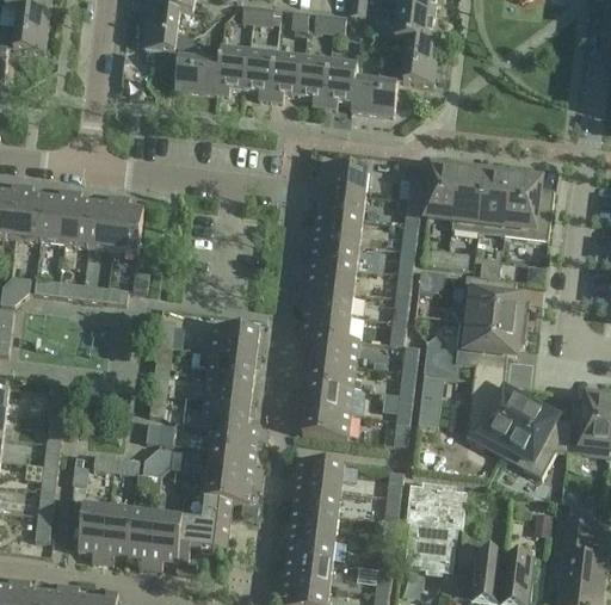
[(5,0),(4,6),(18,8),(16,19),(48,23),(50,0),(5,0)]
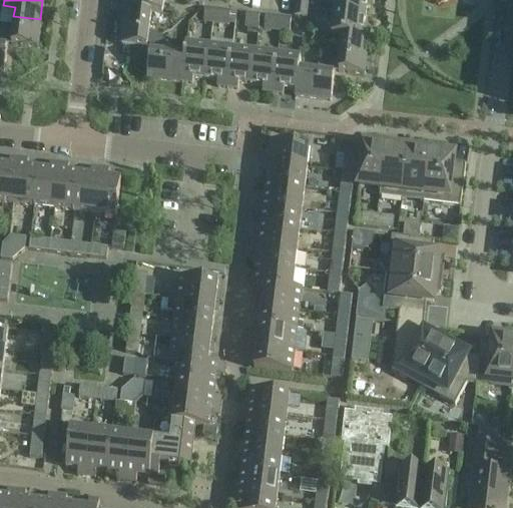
[(161,11),(162,0),(126,0),(124,12),(150,15),(150,10),(161,11)]
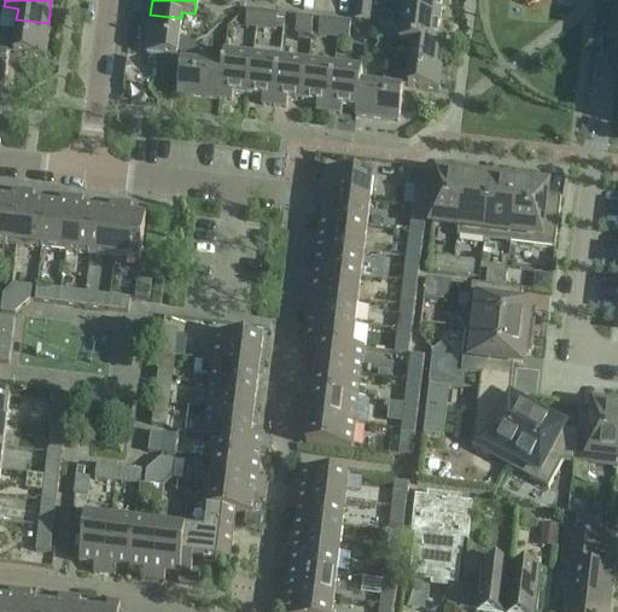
[(369,17),(372,1),(356,0),(354,15),(369,17)]
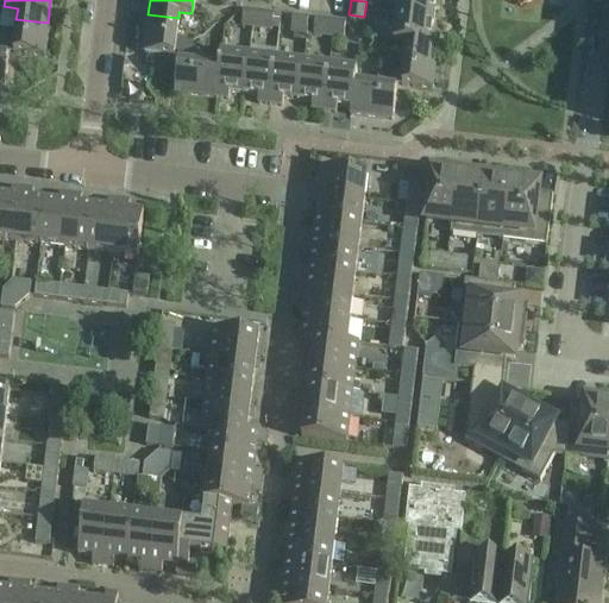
[(443,1),(443,0),(399,0),(397,11),(434,14),(435,0),(443,1)]
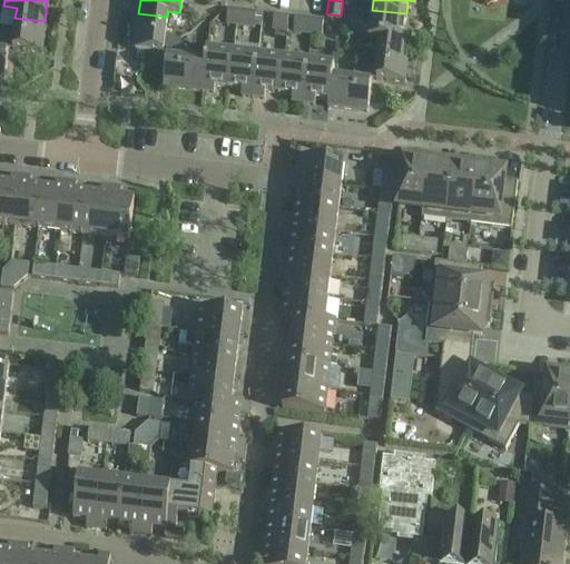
[(239,22),(242,7),(227,6),(226,20),(239,22)]
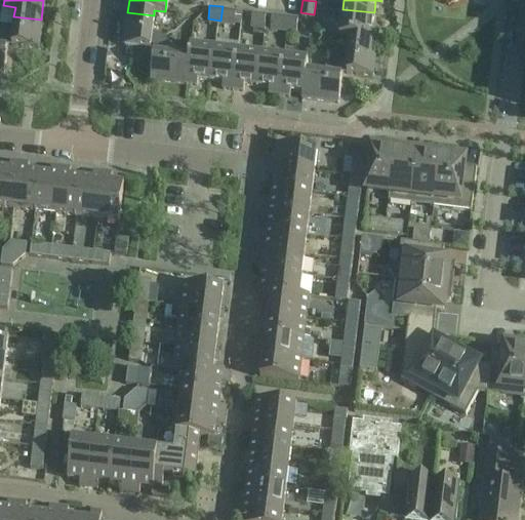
[(223,6),(220,21),(234,22),(236,8),(223,6)]
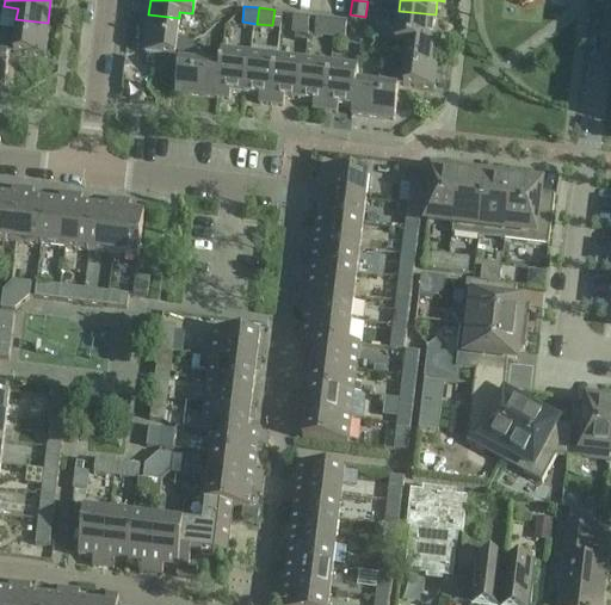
[(433,30),(436,14),(399,11),(395,38),(408,39),(408,47),(439,50),(442,31),(433,30)]
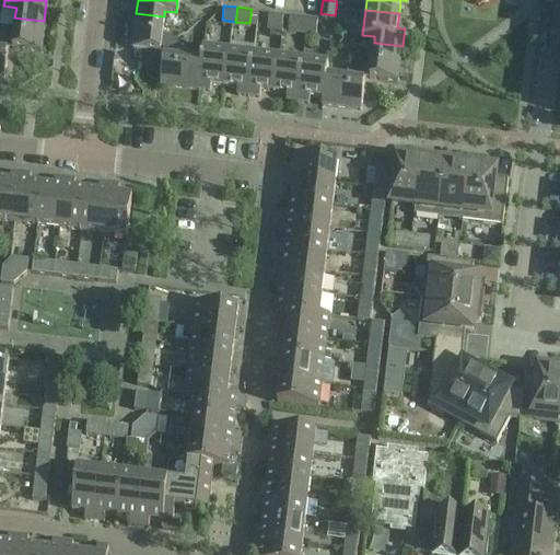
[(280,34),(281,27),(282,12),(268,11),(267,26),(269,26),(269,33),(280,34)]
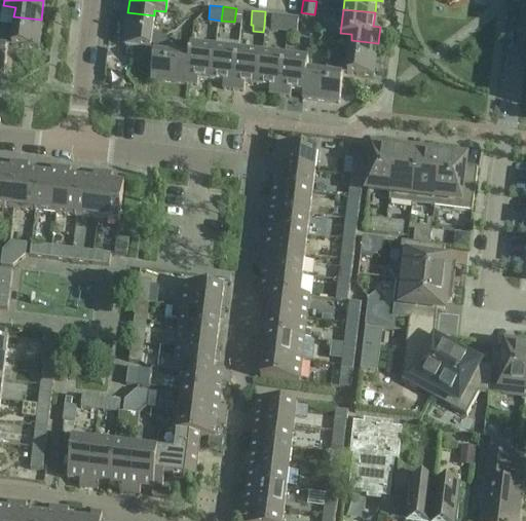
[(152,29),(154,15),(127,12),(123,42),(154,46),(166,36),(161,30),(152,29)]
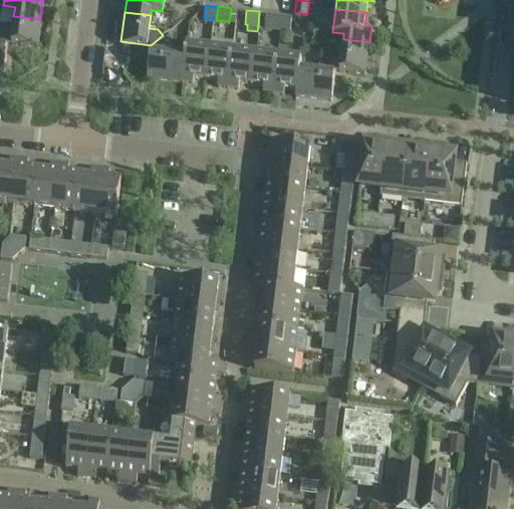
[(276,26),(278,13),(265,12),(264,24),(276,26)]
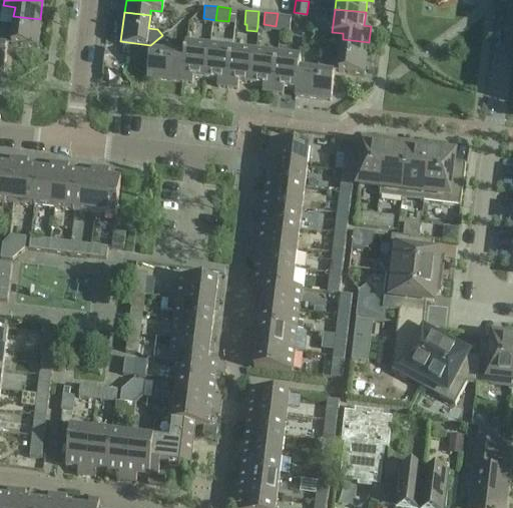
[(278,13),(276,26),(289,28),(291,15),(278,13)]
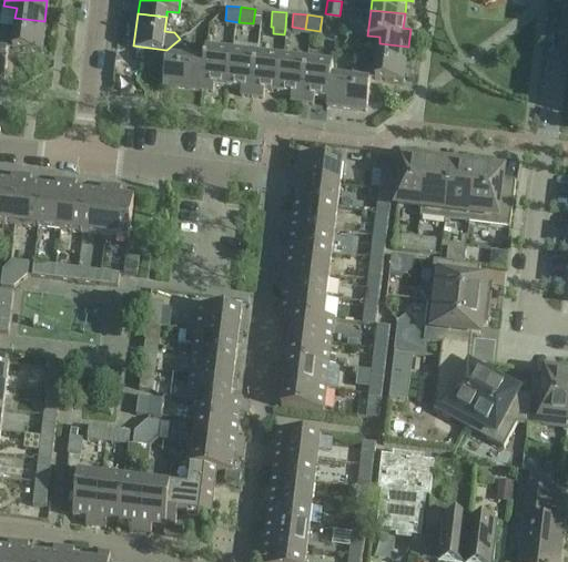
[(41,49),(44,21),(14,18),(13,28),(4,27),(0,29),(0,34),(8,44),(41,49)]
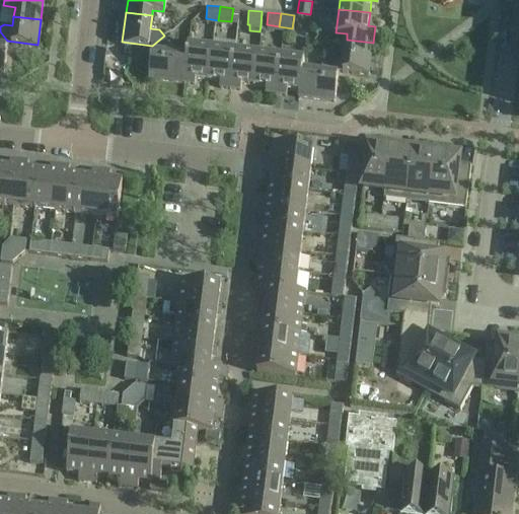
[(177,80),(180,54),(168,53),(169,43),(164,35),(152,46),(148,76),(177,80)]
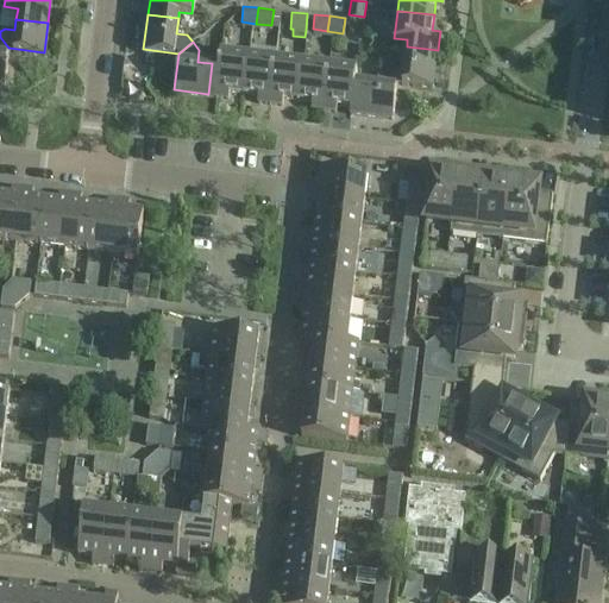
[(433,85),(438,50),(407,46),(405,62),(393,61),(385,67),(396,80),(433,85)]
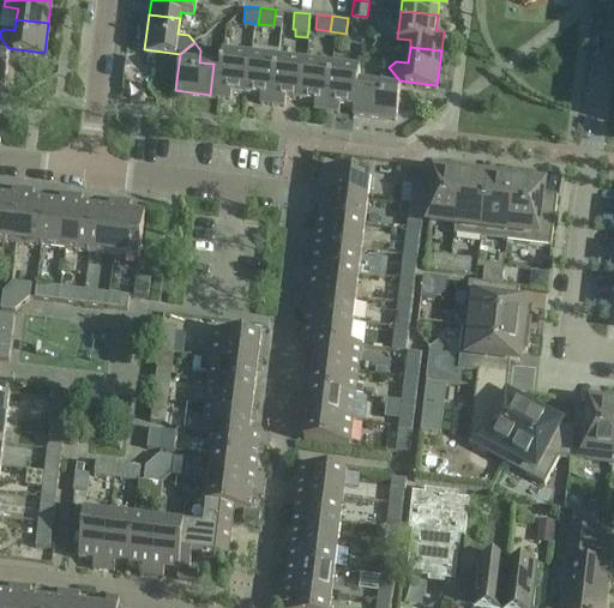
[(246,91),(251,54),(222,50),(221,65),(214,64),(210,95),(230,97),(232,89),(246,91)]
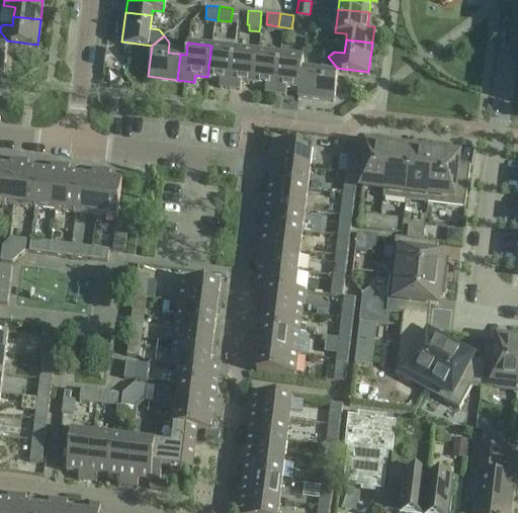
[(230,86),(234,49),(211,46),(207,77),(220,78),(220,84),(230,86)]
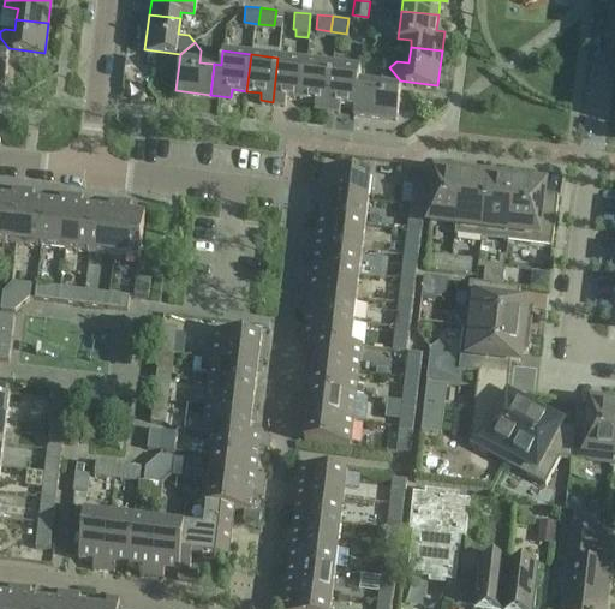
[(300,97),(305,61),(278,58),(273,102),(285,103),(286,96),(300,97)]
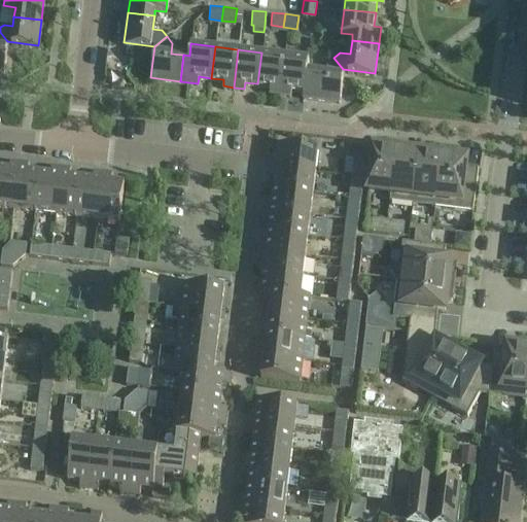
[(280,93),(285,55),(261,53),(257,83),(271,85),(270,92),(280,93)]
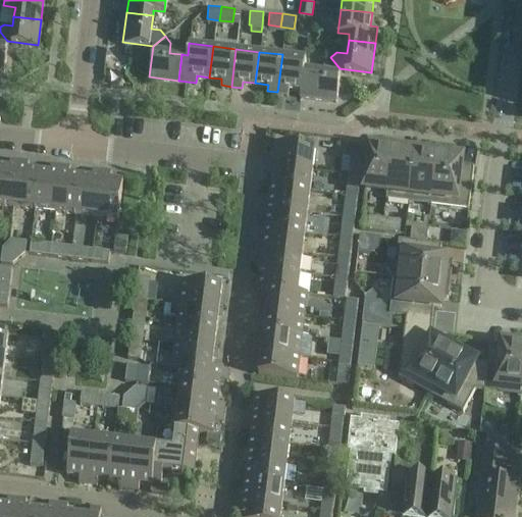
[(307,96),(310,69),(305,69),(306,57),(282,54),(277,92),(288,93),(289,87),(301,89),(300,95),(307,96)]
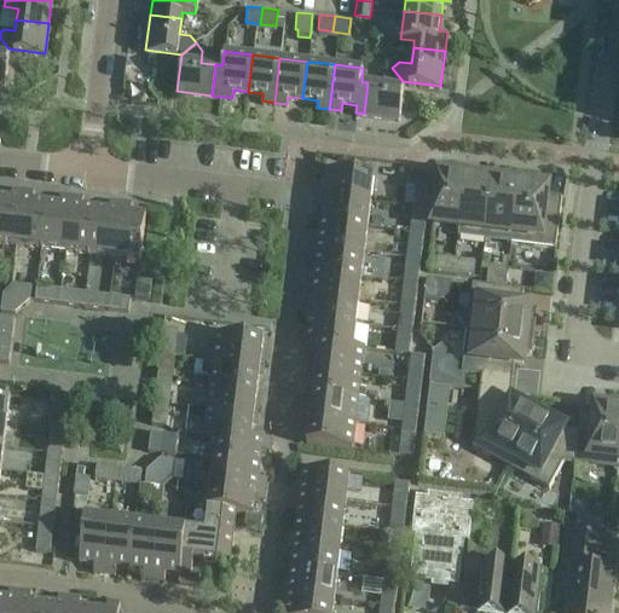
[(399,117),(403,81),(392,68),(383,74),(382,85),(368,82),(364,114),(399,117)]
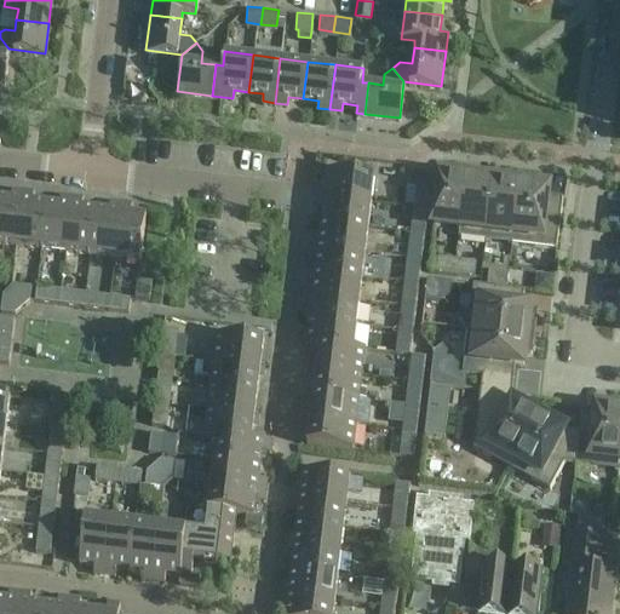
[(440,171),(434,221),(459,224),(466,167),(452,166),(451,172),(440,171)]
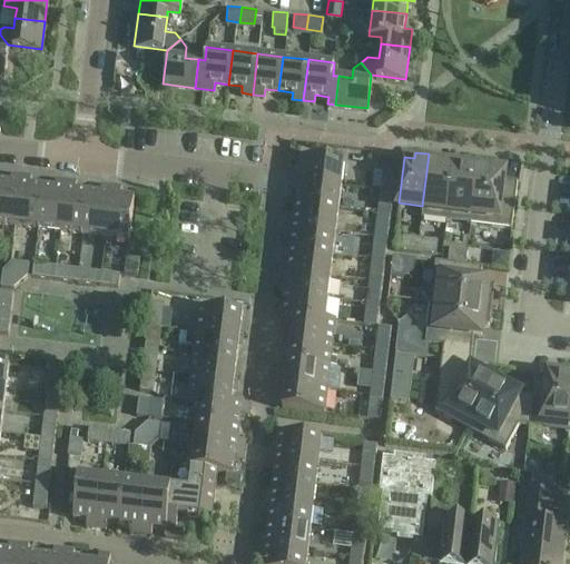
[(291,176),(342,182),(344,159),(302,154),(301,167),(292,166),(291,176)]
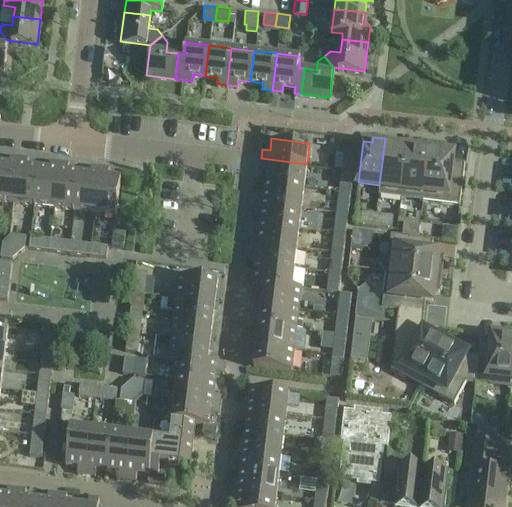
[(379,185),(378,192),(379,192),(401,195),(402,187),(407,146),(399,145),(400,140),(386,138),(385,138),(379,185)]
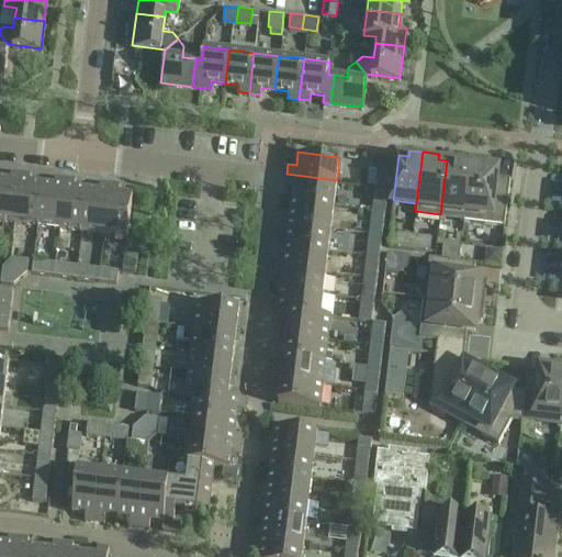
[(441,205),(440,214),(464,218),(464,209),(471,164),(471,157),(457,156),(456,162),(447,160),(441,205)]
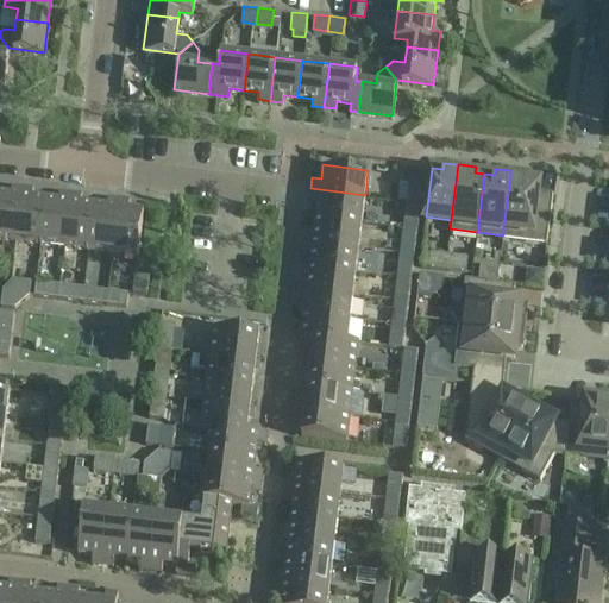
[(503,226),(503,236),(531,239),(546,240),(553,190),(537,188),(538,181),(529,180),(529,173),(510,170),(510,177),(503,226)]
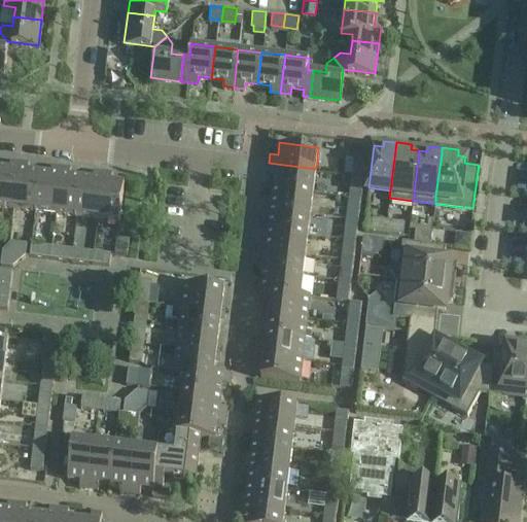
[(349,173),(363,175),(366,153),(360,152),(352,152),(349,173)]
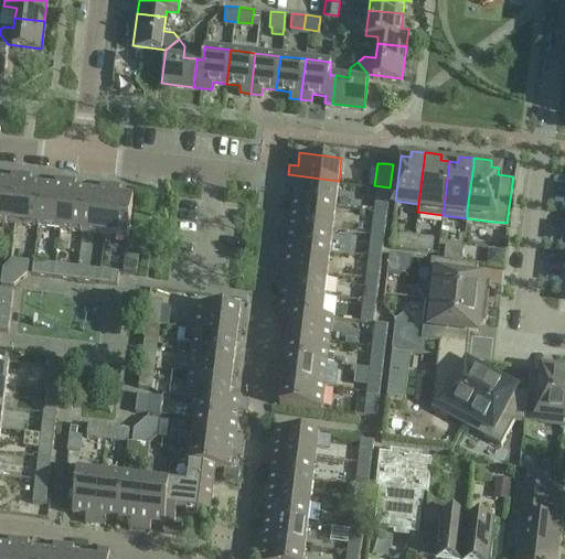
[(0,217),(16,219),(21,171),(12,170),(11,176),(0,175),(0,217)]
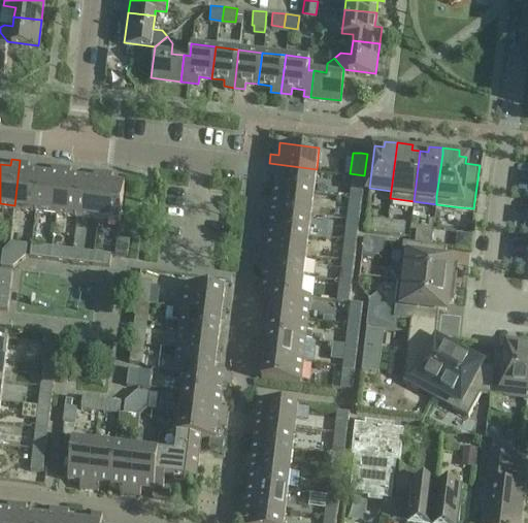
[(35,208),(40,169),(28,167),(29,161),(20,160),(14,205),(35,208)]
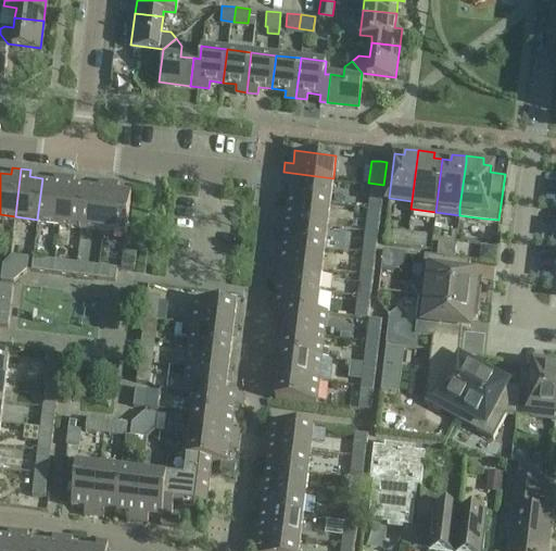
[(330,200),(333,178),(283,172),(282,182),(290,183),(289,195),(330,200)]
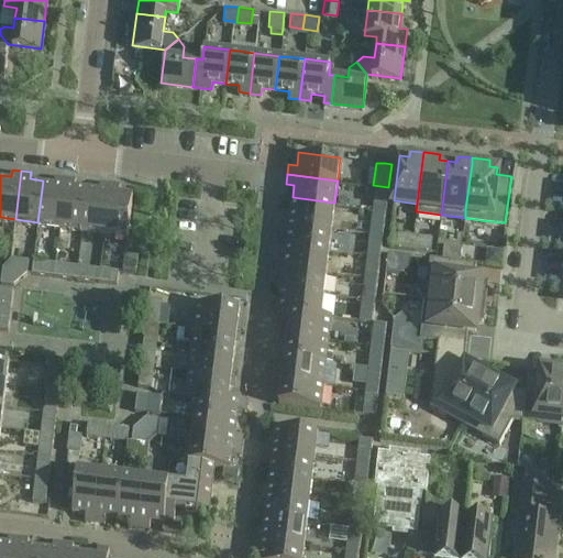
[(61,226),(66,176),(56,175),(55,182),(43,181),(37,222),(61,226)]
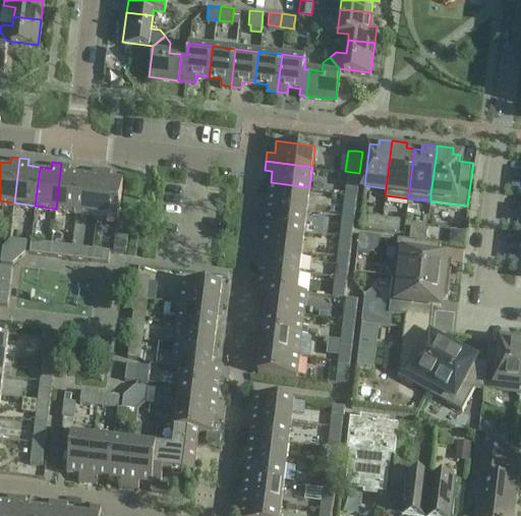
[(76,211),(81,172),(69,170),(70,164),(61,163),(56,209),(76,211)]
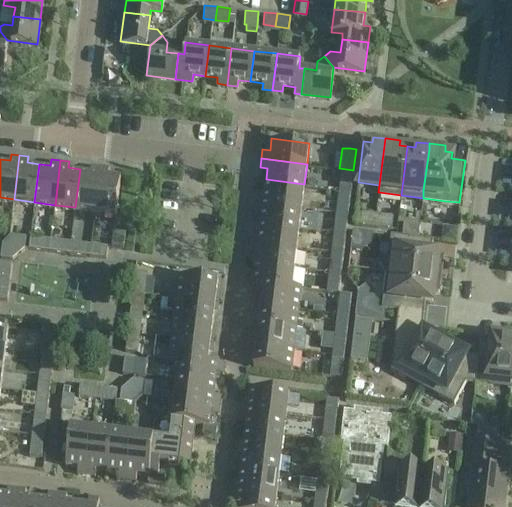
[(95,210),(101,165),(92,164),(91,170),(80,169),(75,207),(95,210)]
